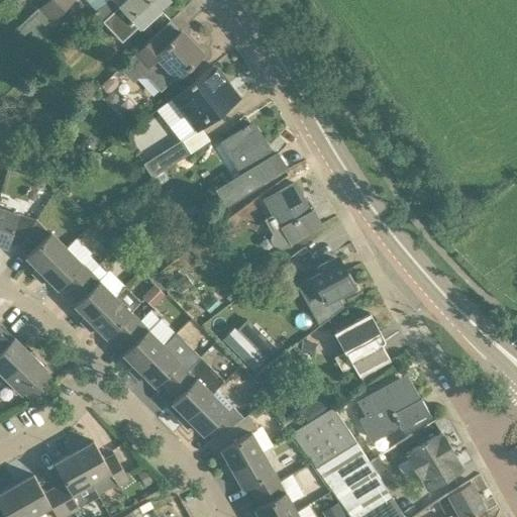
[(50,22),(74,0),(47,0),(38,9),(50,22)]
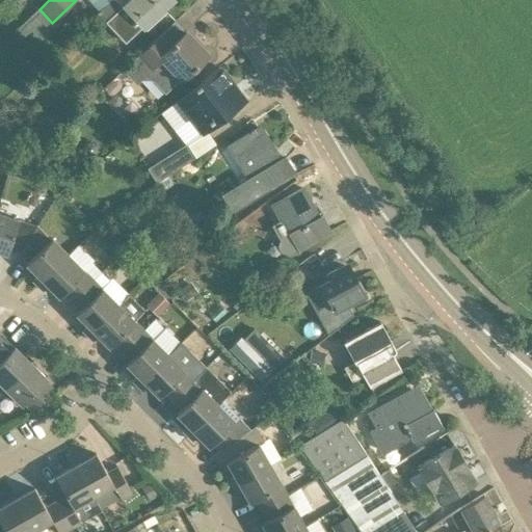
[(130,0),(122,8),(114,0),(111,0),(94,17),(103,27),(107,24),(125,44),(141,29),(142,31),(174,2),(171,0),(130,0)]
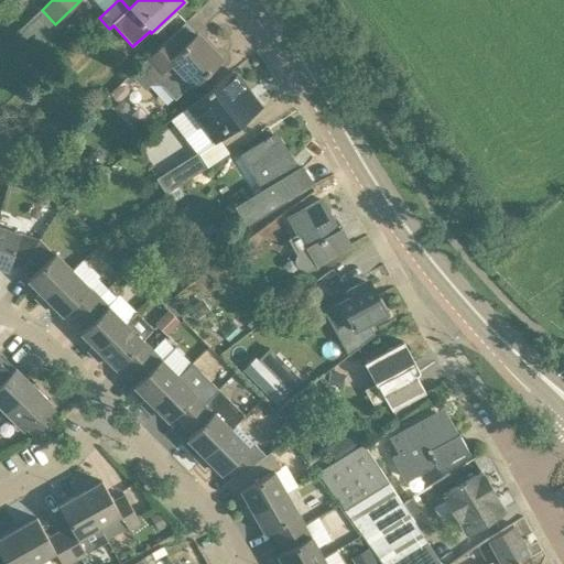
[(219,60),(196,35),(179,51),(167,40),(144,61),(130,75),(123,82),(127,86),(134,79),(144,90),(150,86),(162,86),(174,100),(191,85),(203,74),(204,75),(219,60)]
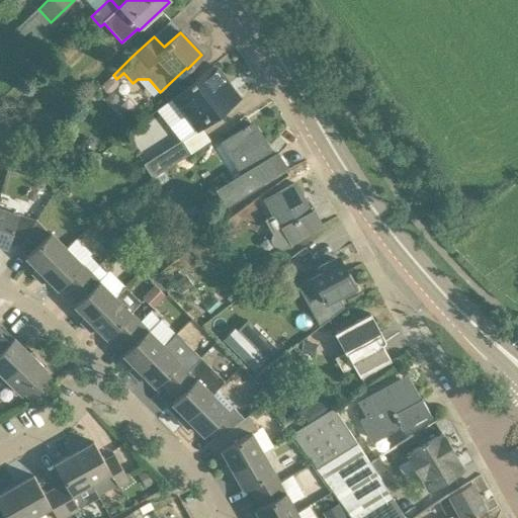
[(196,132),(239,99),(212,66),(170,97),(196,132)]
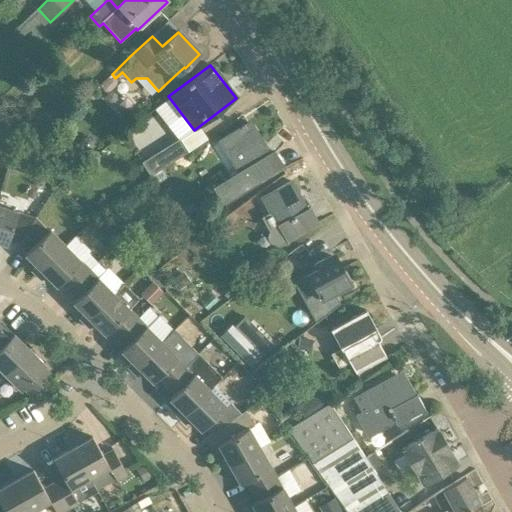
[(269,155),(249,123),(217,143),(218,145),(210,150),(227,178),(211,188),(223,207),(283,169),(273,152),(269,155)]
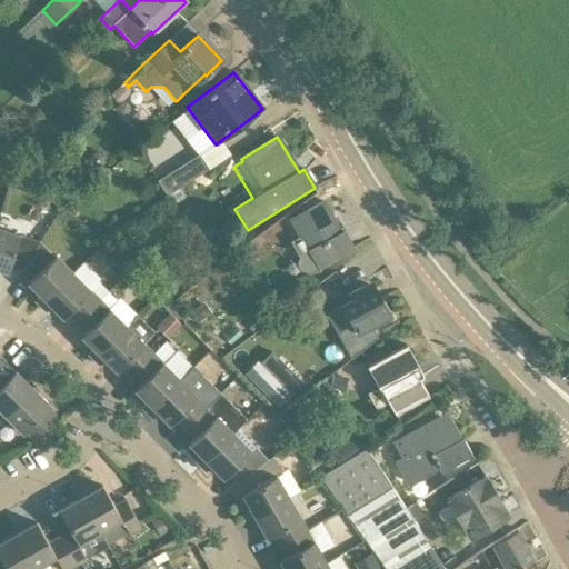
[(105,158),(99,151),(90,153),(88,161),(93,168),(102,166),(105,158)]
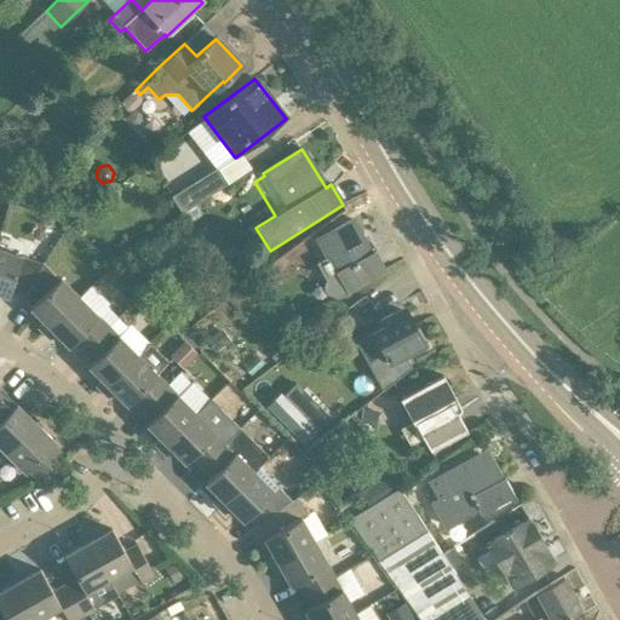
[(61,185),(70,183),(73,174),(67,168),(57,170),(55,178),(61,185)]
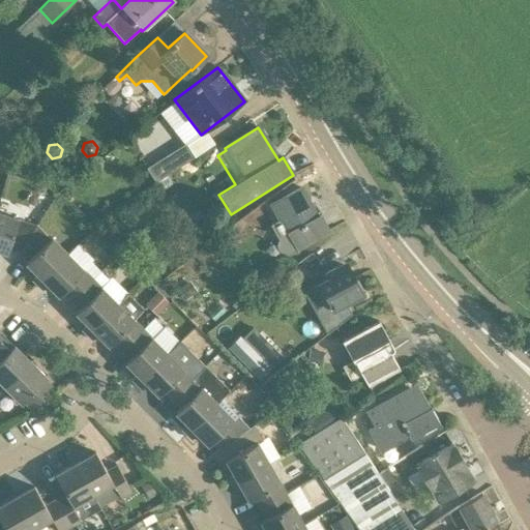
[(154,183),(167,176),(166,175),(193,158),(184,145),(145,169),(154,183)]
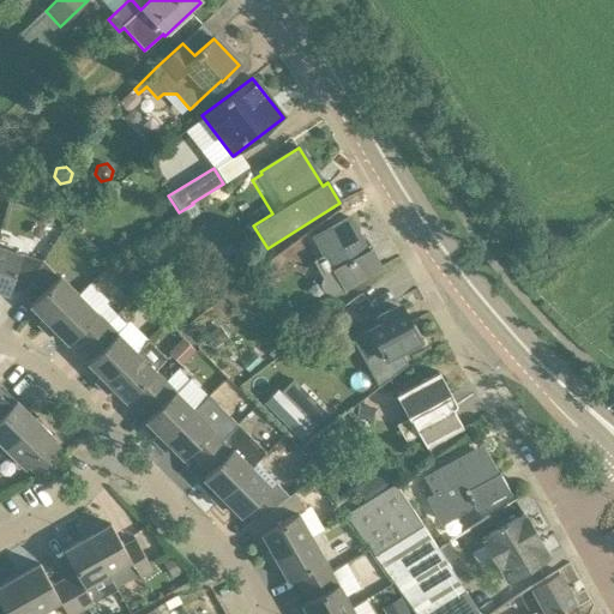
[(47,200),(43,206),(53,212),(56,206),(47,200)]
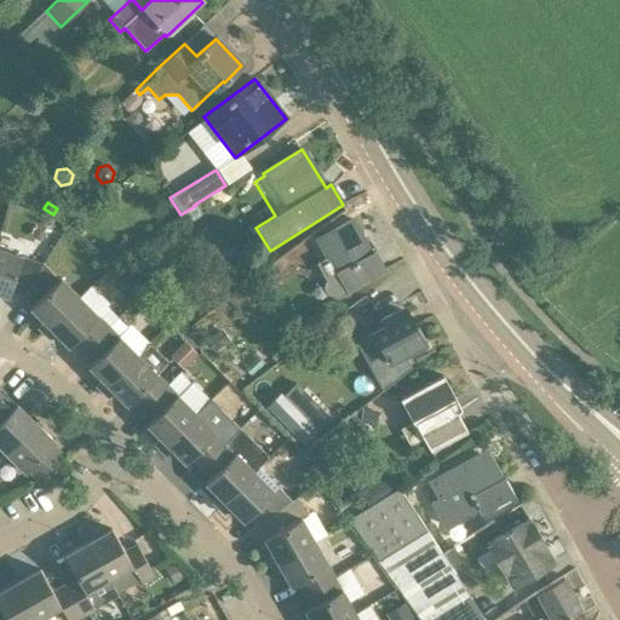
[(369,254),(350,219),(313,240),(323,259),(316,263),(326,281),(325,282),(323,288),(326,292),(328,296),(333,296),(336,296),(336,298),(346,292),(383,271),(373,253),(369,254)]
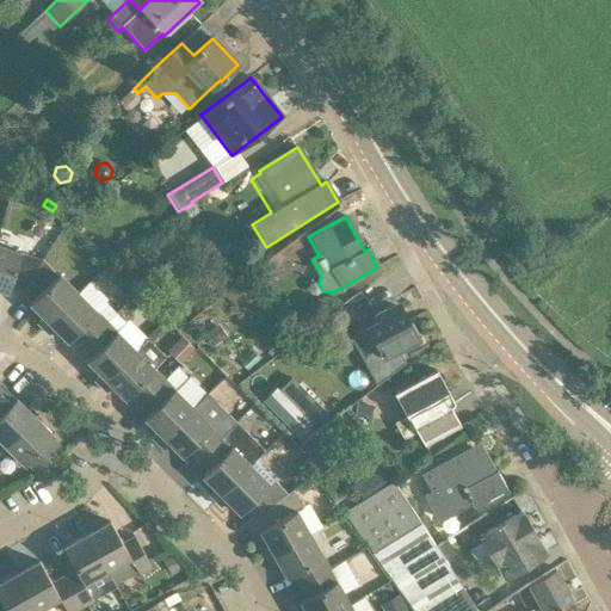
[(24,291),(43,259),(0,246),(0,290),(7,292),(10,285),(23,290),(24,291)]
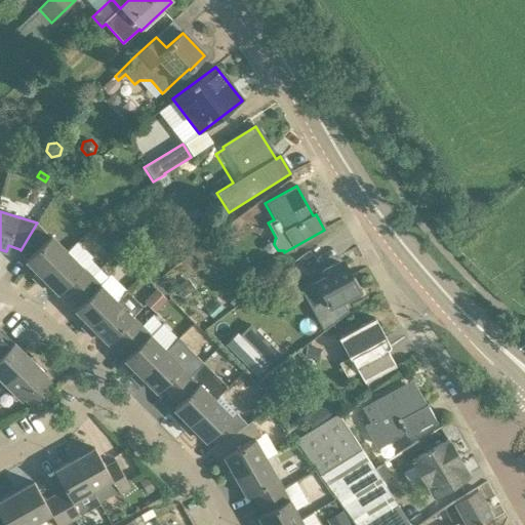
[(37,283),(68,252),(50,236),(49,237),(37,223),(21,250),(28,258),(25,261),(36,273),(32,278),(37,283)]
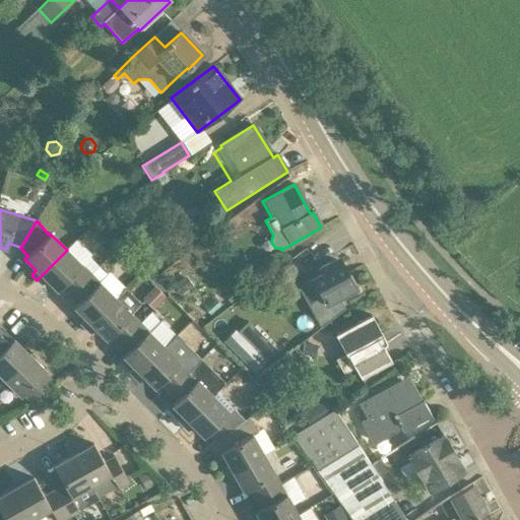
[(70,296),(91,274),(67,250),(37,280),(42,284),(47,279),(57,290),(61,286),(70,296)]
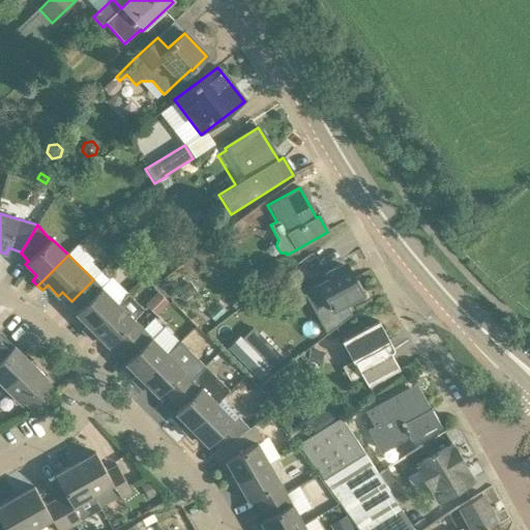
[(158,267),(152,271),(157,277),(163,273),(158,267)]
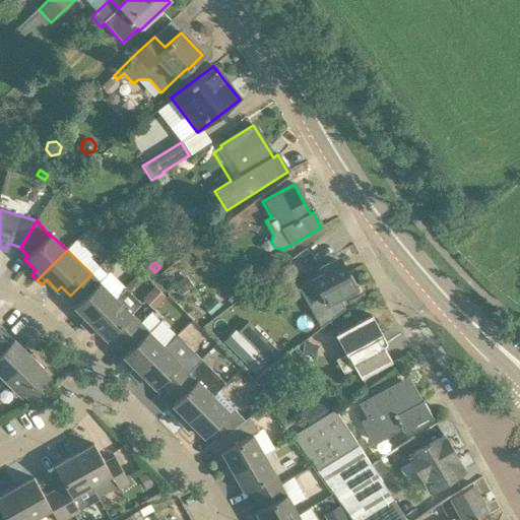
[(333,267),(330,262),(316,269),(318,273),(309,278),(325,308),(358,290),(342,262),(333,267)]
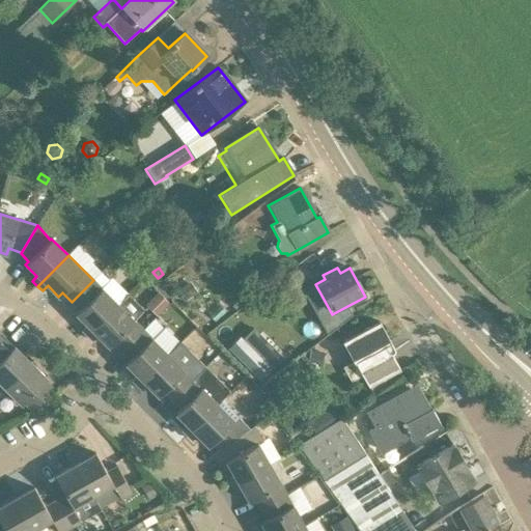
[(87,335),(118,305),(93,280),(72,302),(80,310),(76,314),(87,326),(82,331),(87,335)]
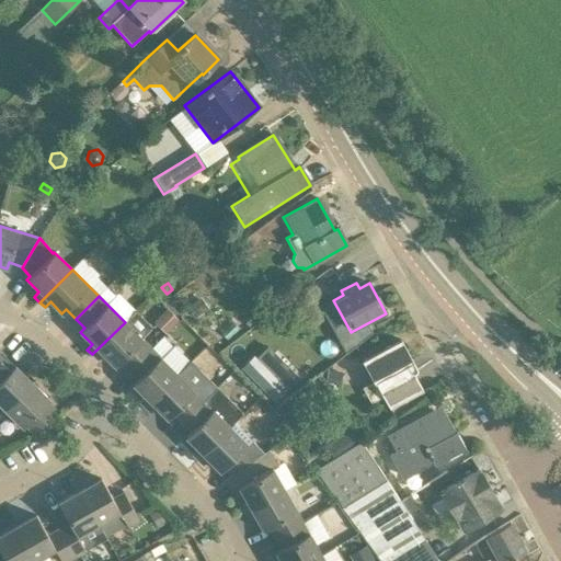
[(202,300),(190,309),(197,321),(210,312),(202,300)]
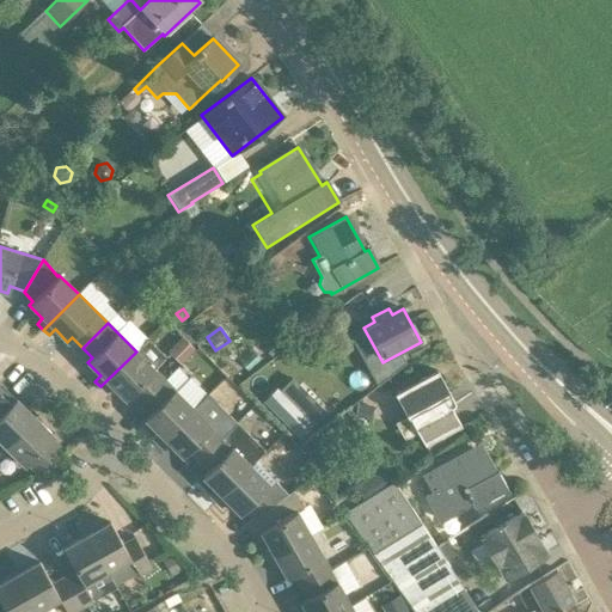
[(181,337),(167,350),(181,365),(195,350),(181,337)]
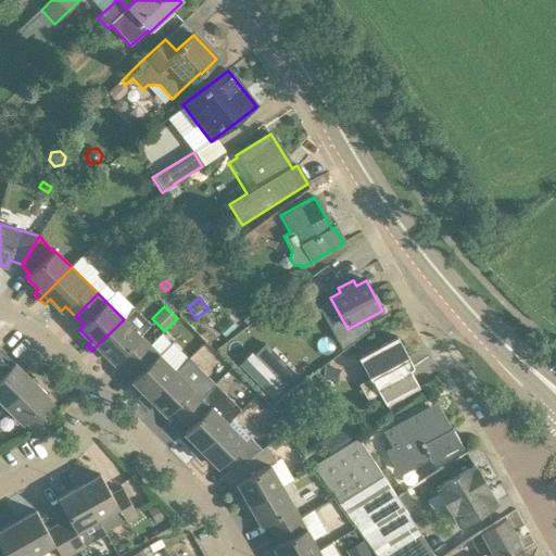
[(127,367),(150,345),(139,335),(150,324),(135,308),(124,319),(91,351),(97,356),(102,351),(114,363),(118,358),(127,367)]
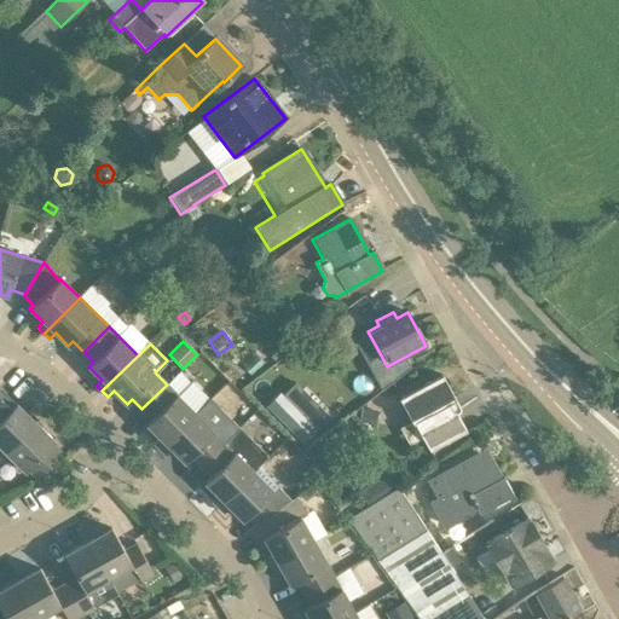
[(265,352),(275,363),(283,354),(275,343),(265,352)]
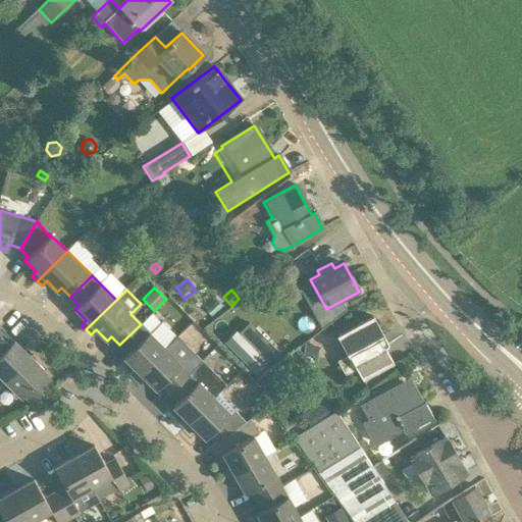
[(395,364),(385,348),(387,347),(388,344),(373,316),(337,336),(348,356),(349,355),(364,380),(395,364)]
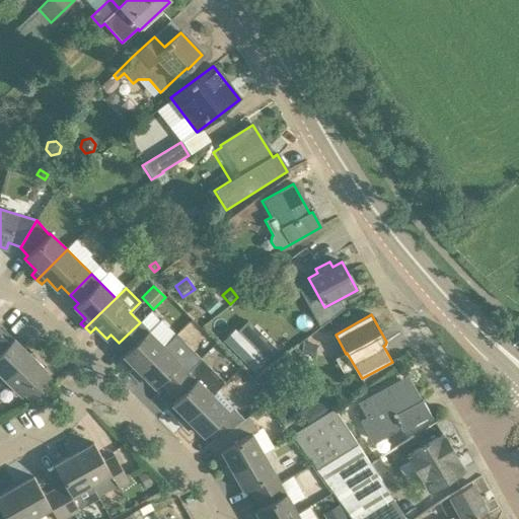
[(134,377),(164,347),(140,322),(119,343),(127,352),(123,356),(134,367),(129,372),(134,377)]
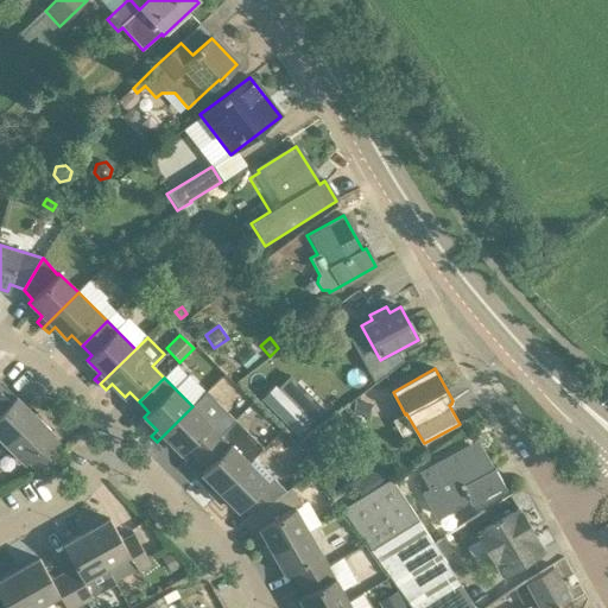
[(0,437),(6,444),(35,416),(16,397),(0,385),(0,437)]
